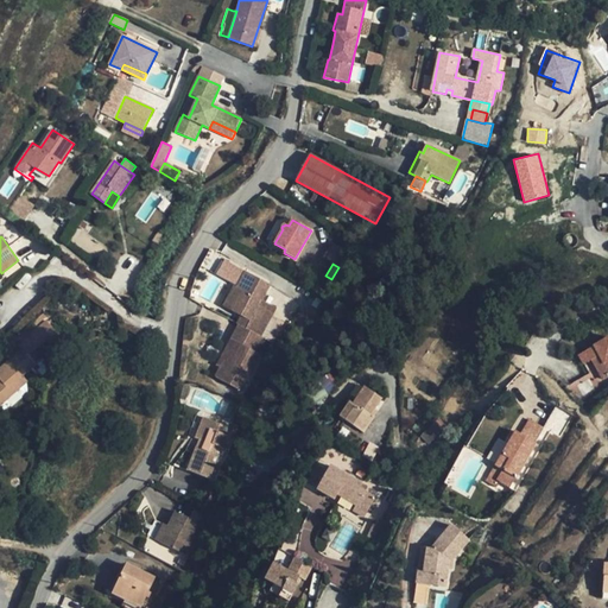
[(240,291),(228,310),(238,316),(246,322),(241,329),(234,325),(226,339),(234,343),(222,362),(216,359),(213,366),(207,374),(229,390),(252,355),(248,353),(257,340),(254,339),(268,316),(255,306),(259,302),(268,287),(245,272),(235,289),(240,291)]
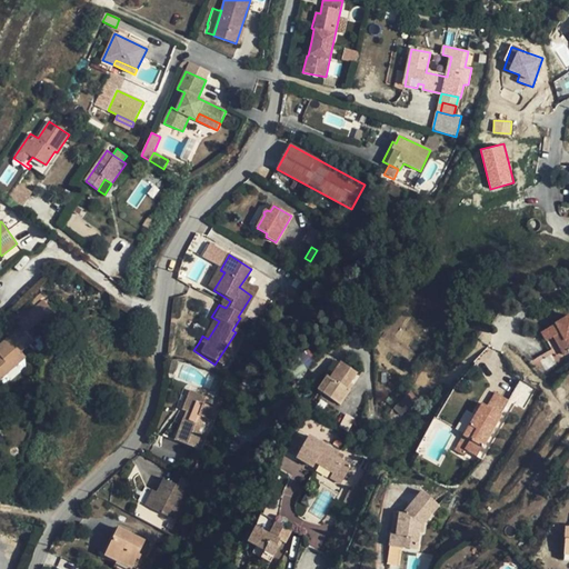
[(225,272),(220,270),(209,287),(213,290),(225,272)]
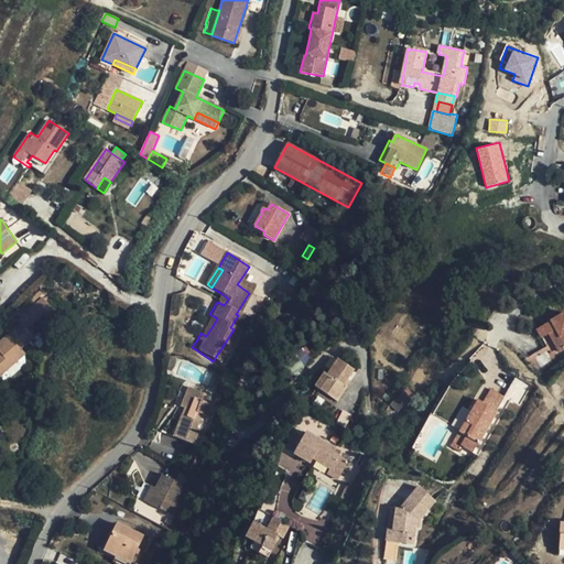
[(240,280),(237,284),(249,293),(252,288),(240,280)]
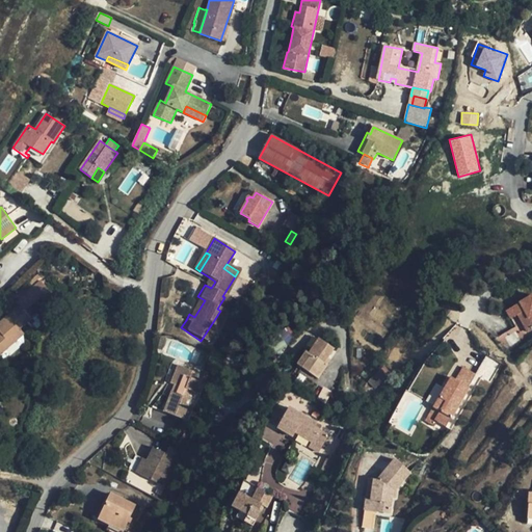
[(215,282),(208,276),(204,284),(205,285),(211,288),(215,282)]
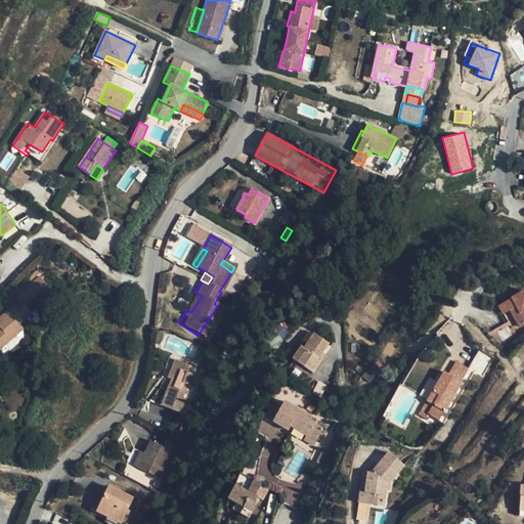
[(19,301),(31,314),(55,293),(41,276),(16,298),(19,301)]
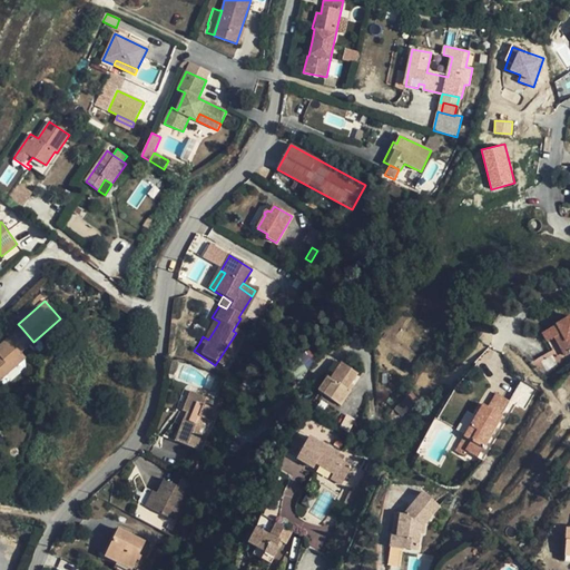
[(219,322),(212,317),(200,335),(203,336),(208,340),(219,322)]
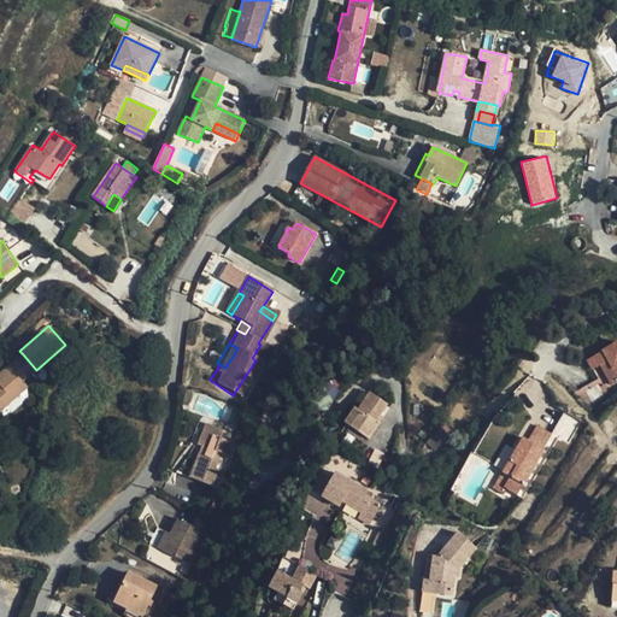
[(616,344),(587,360),(599,380),(606,375),(612,385),(616,382),(616,344)]
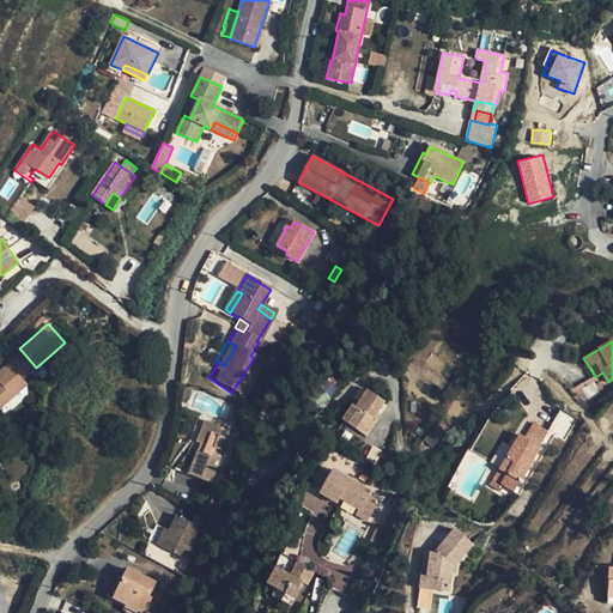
[(30,372),(36,368),(23,352),(16,358),(30,372)]
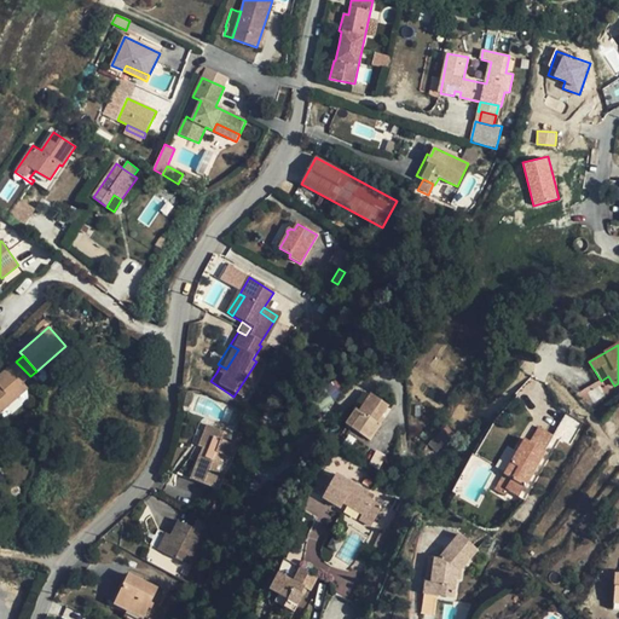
[(23,382),(30,376),(16,362),(0,375),(0,412),(28,388),(23,382)]
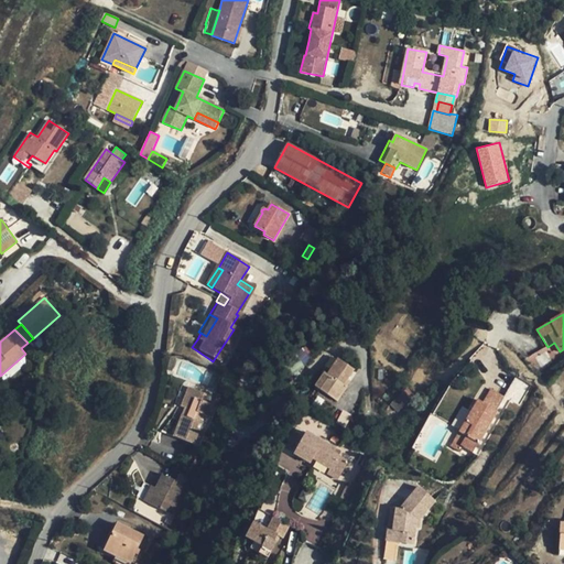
[(533,355),(542,370),(555,362),(546,347),(533,355)]
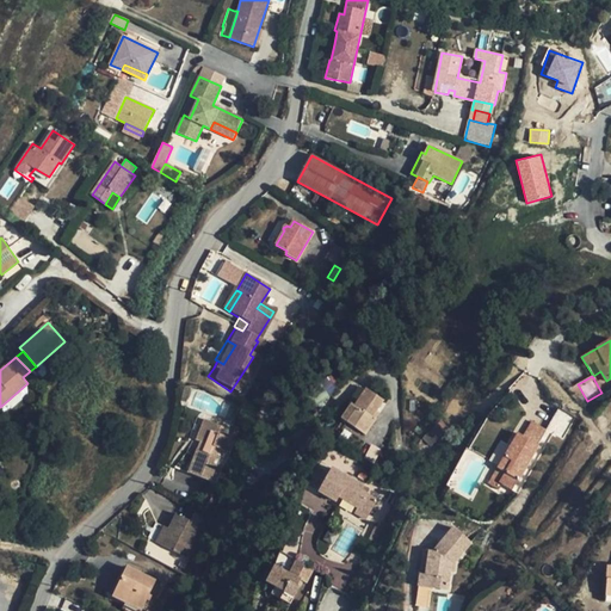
[(366,389),(355,406),(358,408),(347,424),(365,436),(376,419),(372,418),(377,412),(384,401),(366,389)]
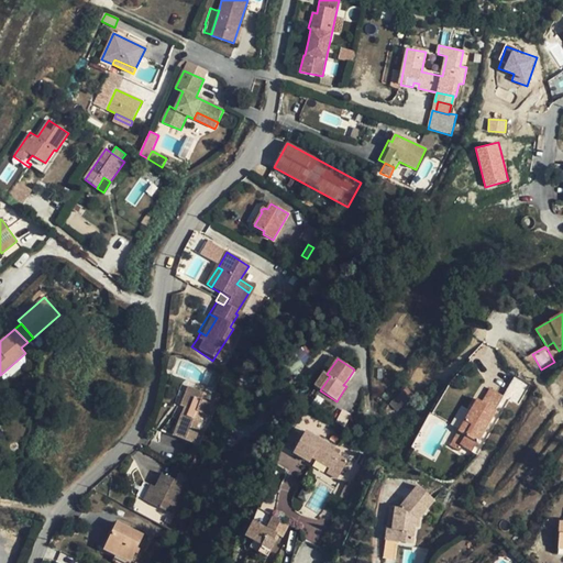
[(330,376),(327,374),(323,372),(313,386),(320,390),(330,376)]
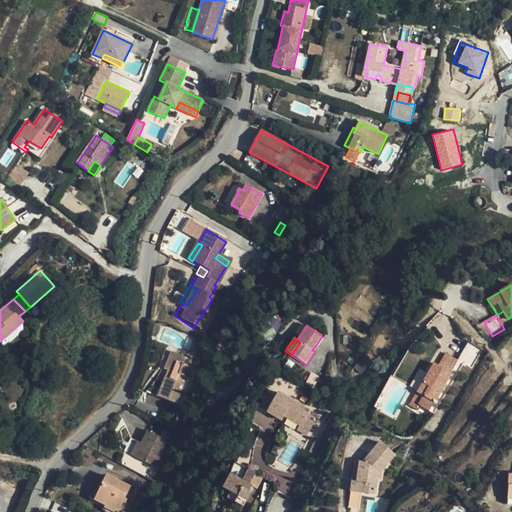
[(482,349),(469,342),(459,361),(471,368),(482,349)]
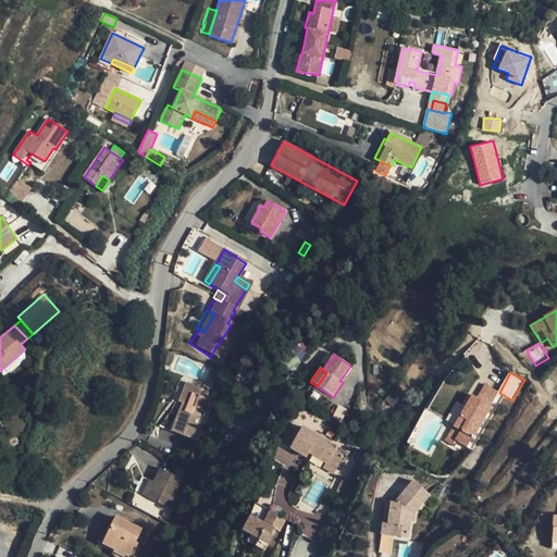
[(31,375),(23,399),(33,403),(34,388),(36,378),(31,375)]
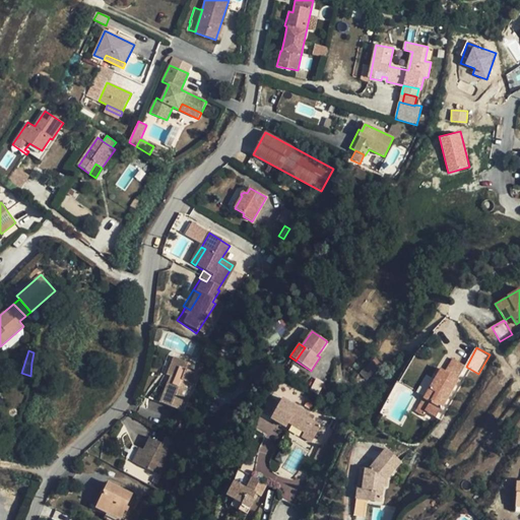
[(182,380),(187,382),(192,384),(196,373),(191,372),(193,364),(174,356),(168,375),(172,376),(176,378),(173,384),(169,383),(160,402),(180,409),(185,395),(182,394),(184,389),(179,387),(182,380)]
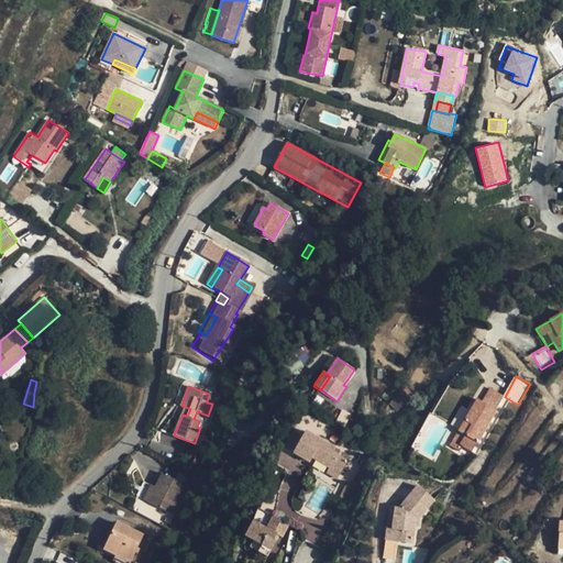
[(412,395),(406,389),(400,395),(406,401),(412,395)]
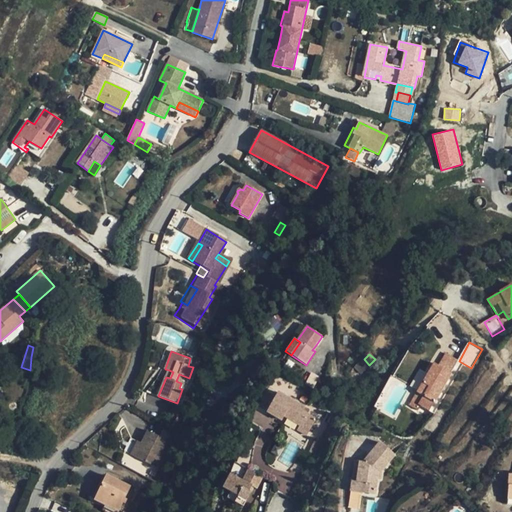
[(441,367),(452,373),(459,361),(446,354),(439,366),(441,367)]
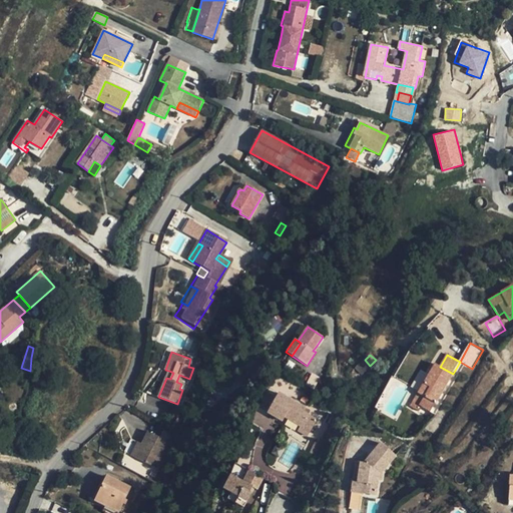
[(436,364),(433,369),(439,373),(442,368),(440,367),(436,364)]
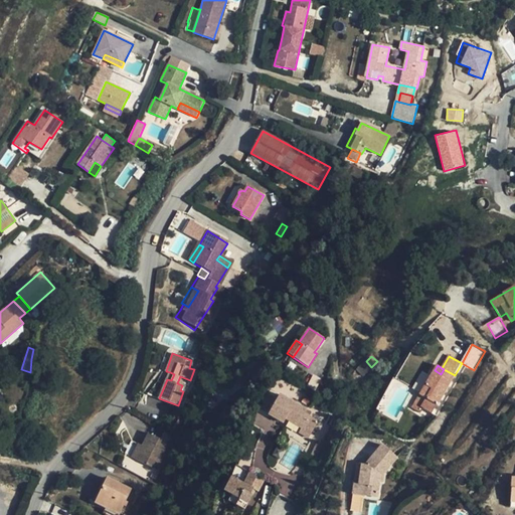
[(435,370),(421,392),(415,403),(432,413),(455,375),(444,369),(441,374),(435,370)]
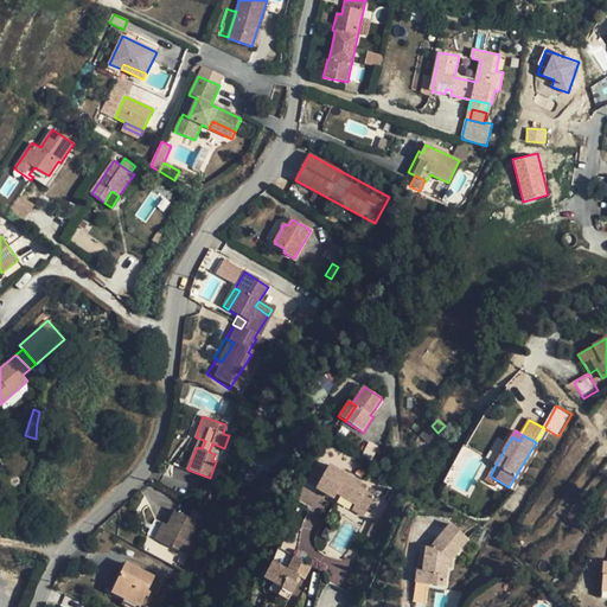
[(496,439),(486,459),(494,462),(504,441),(496,439)]
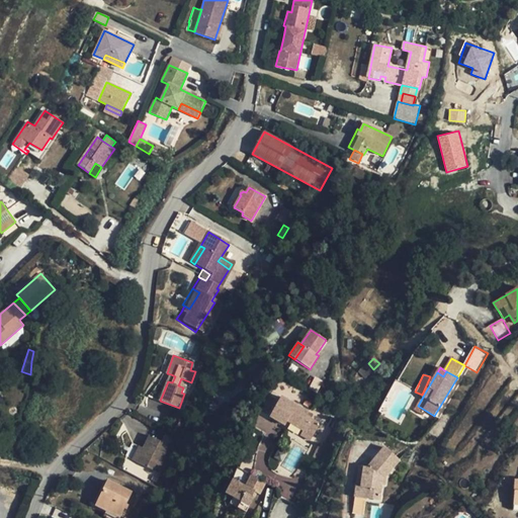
[(331,384),(325,395),(333,400),(340,390),(331,384)]
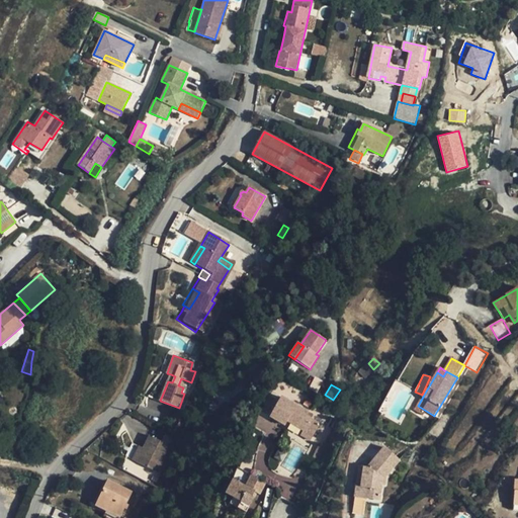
[(308,417),(310,413),(281,398),(270,417),(285,426),(287,422),(304,430),(303,431),(313,437),(320,424),(312,420),(308,417)]
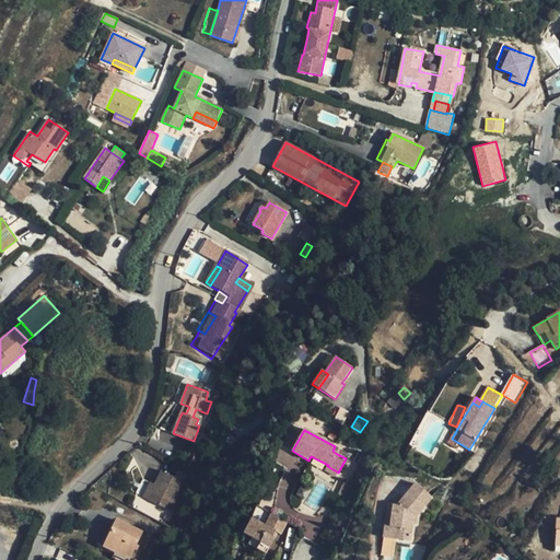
[(336,476),(338,473),(327,466),(325,470),(336,476)]
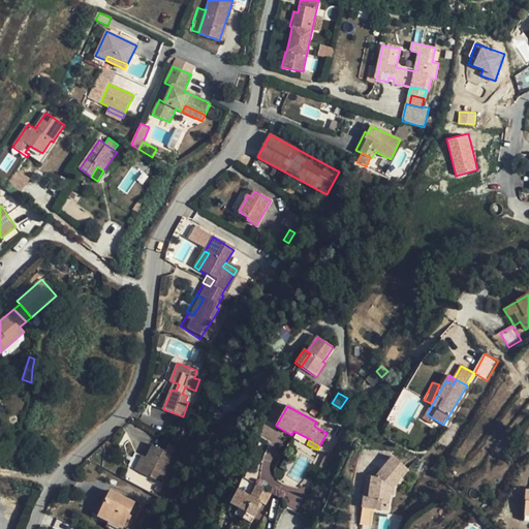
[(153,444),(147,458),(139,472),(161,483),(175,456),(153,444)]
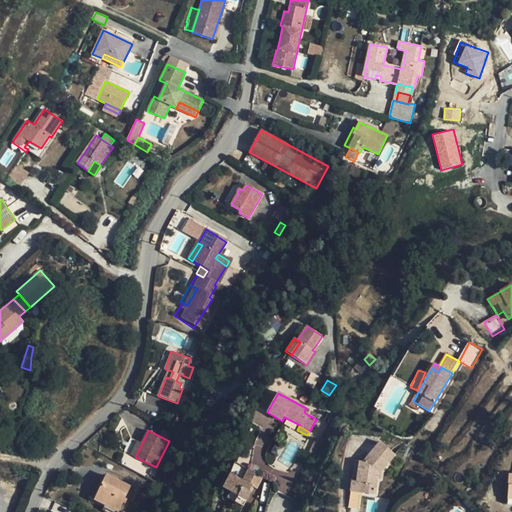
[(315,440),(310,451),(316,453),(321,442),(315,440)]
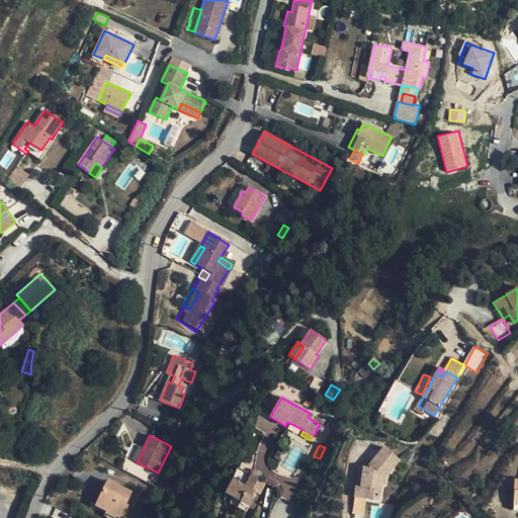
[(133,460),(137,462),(144,448),(140,446),(133,460)]
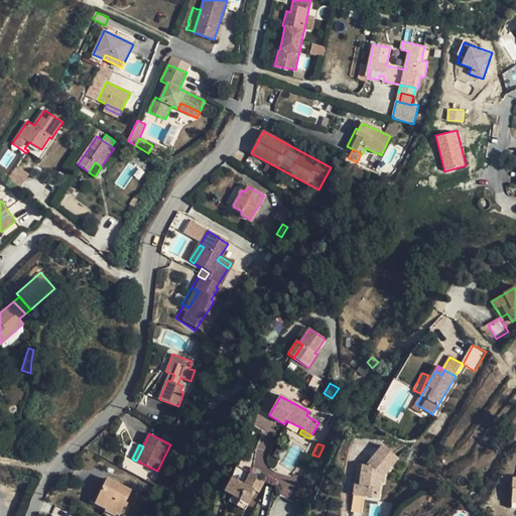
[(381,476),(384,477),(398,459),(383,445),(367,466),(358,465),(354,495),(378,498),(380,483),(381,476)]
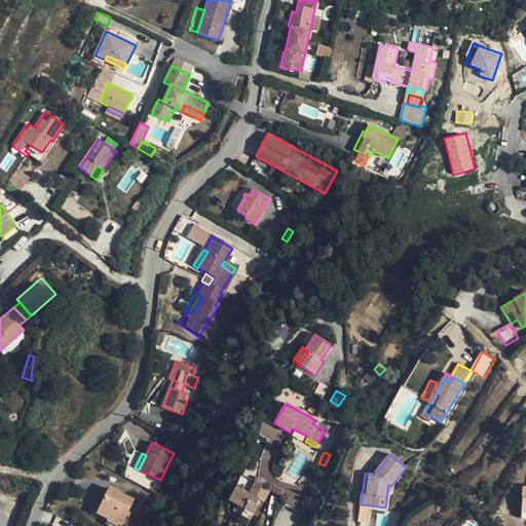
[(270,489),(256,482),(250,494),(237,487),(230,501),(254,514),(258,505),(257,504),(259,499),(261,501),(264,502),(270,489)]
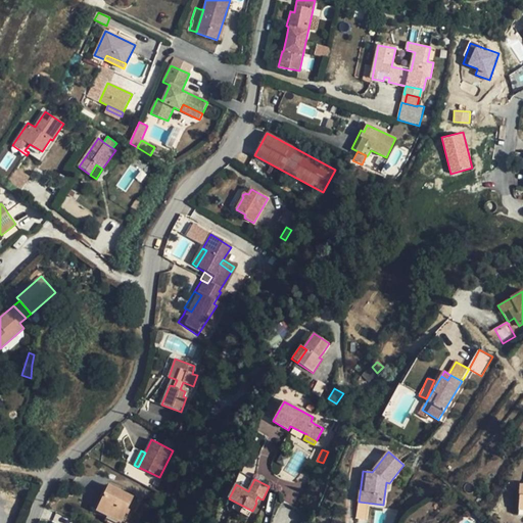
[(109,485),(97,511),(122,522),(134,497),(109,485)]
